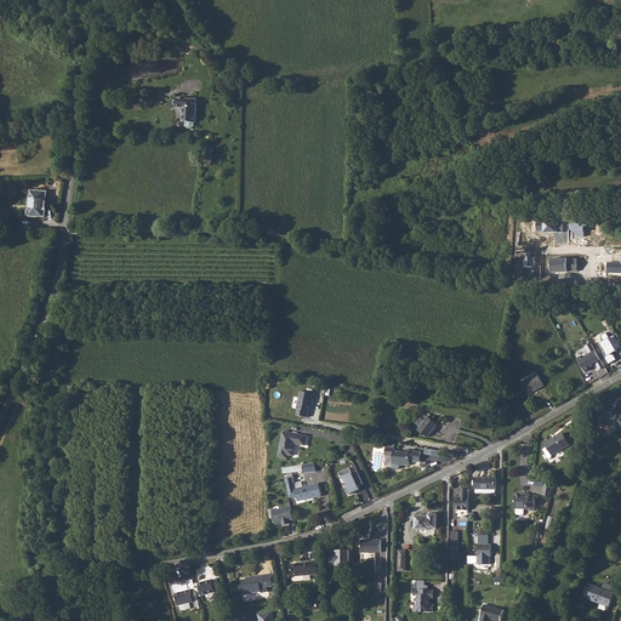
[(182,121),(194,121),(194,98),(176,98),(176,107),(182,108),(182,121)]
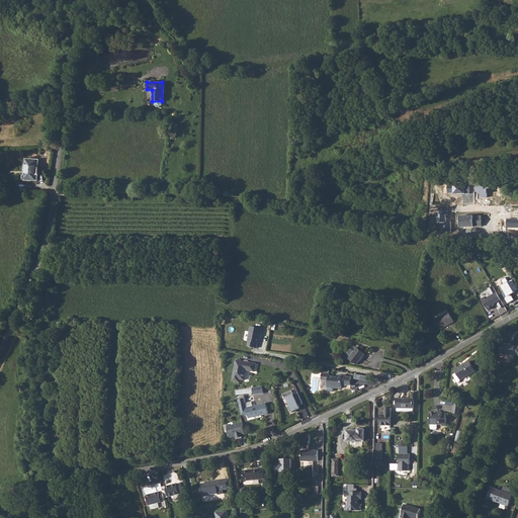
[(36,181),(38,162),(27,161),(26,180),(36,181)]
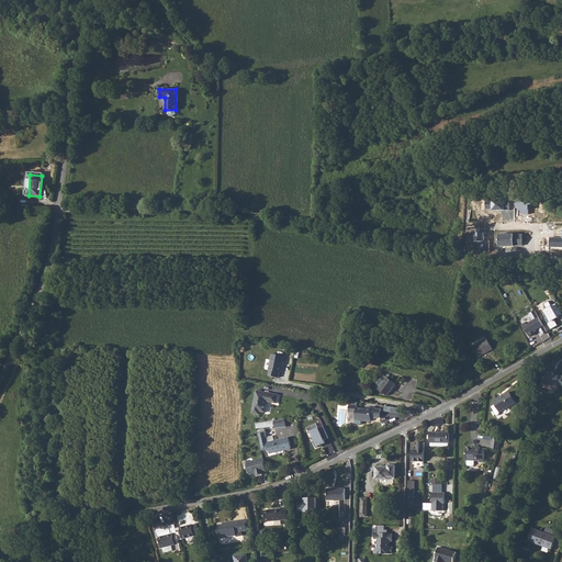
[(520,214),(528,213),(527,204),(532,204),(531,197),(513,199),(514,208),(517,208),(517,210),(519,209),(520,214)]
